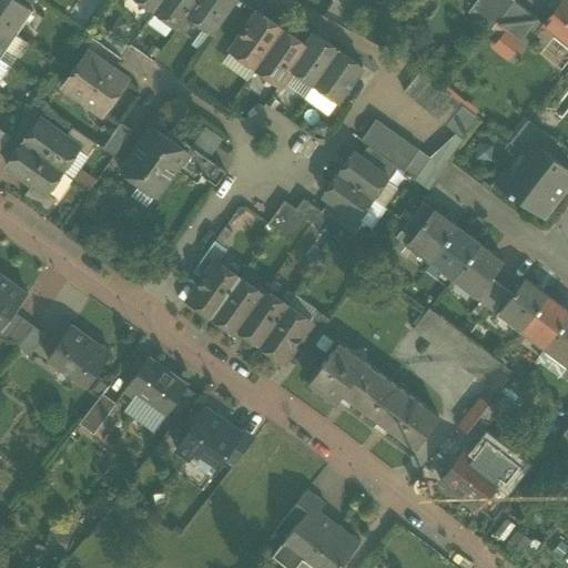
[(17,0),(0,0),(0,23),(17,34),(33,11),(29,9),(17,0)]
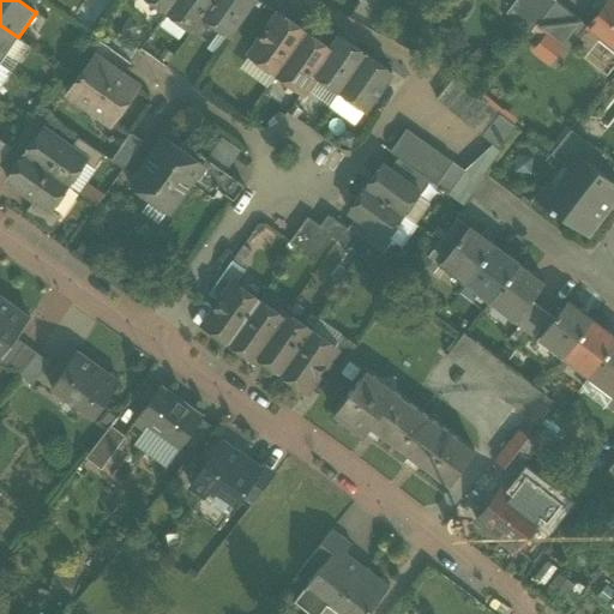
[(146,0),(166,14),(175,0),(146,0)]
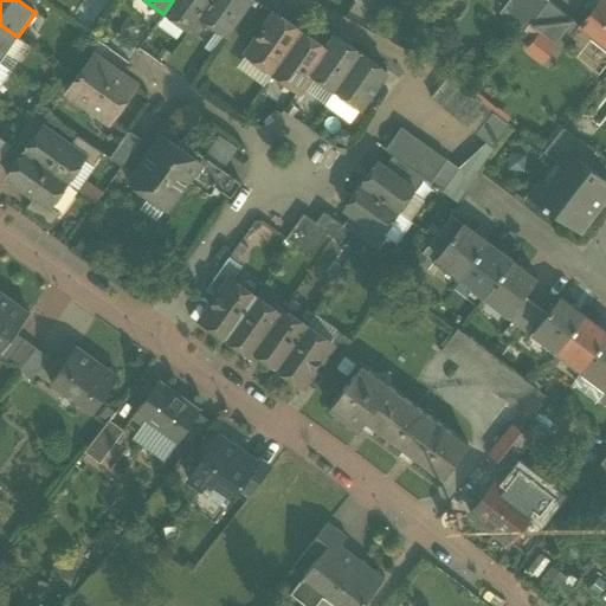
[(199,18),(211,0),(173,0),(163,14),(189,32),(199,18)]
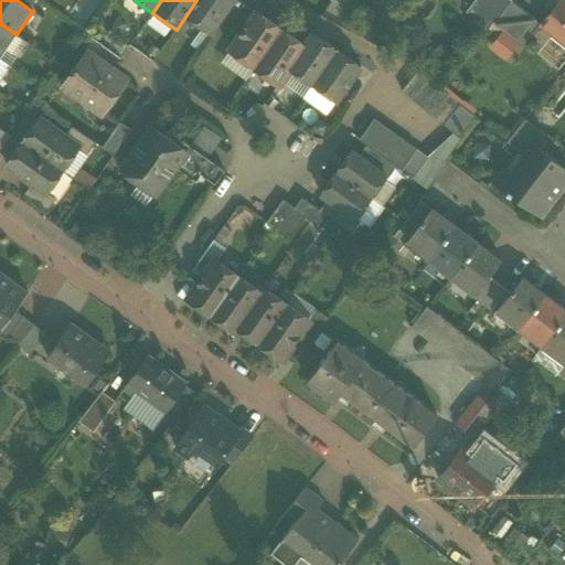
[(233,0),(196,0),(185,17),(209,34),(233,0)]
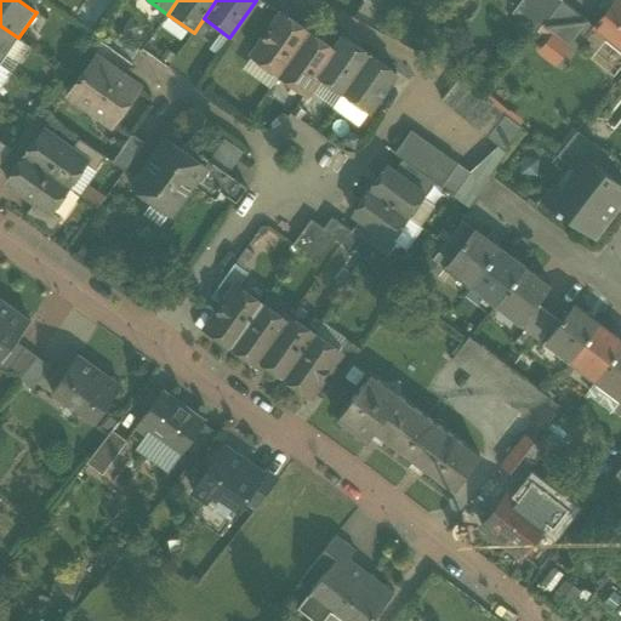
[(537,51),(556,64),(590,20),(563,0),(520,0),(517,6),(551,32),(537,51)]
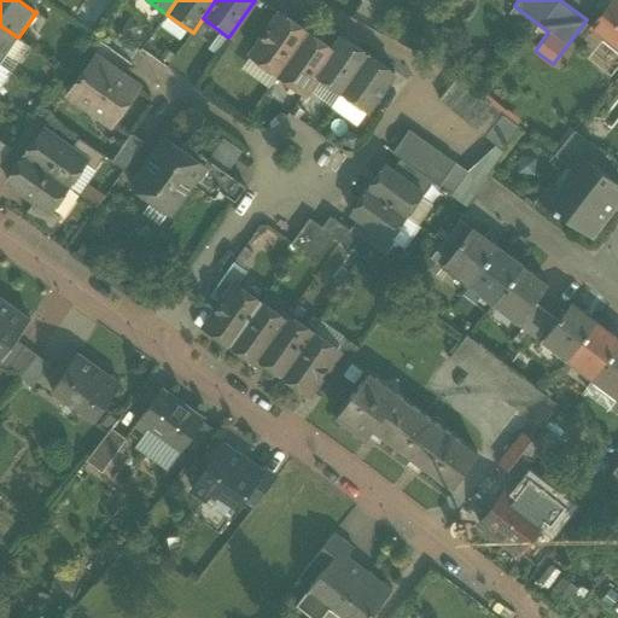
[(617,51),(617,1),(616,0),(600,0),(596,6),(604,12),(590,29),(617,51)]
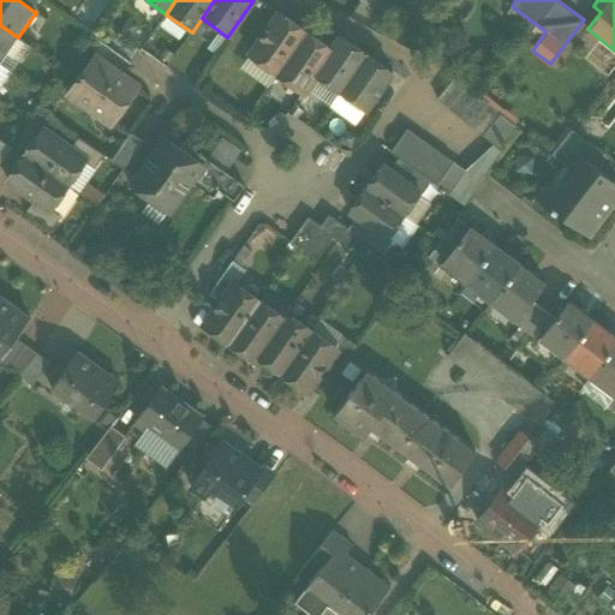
[(276,75),(305,33),(279,15),(250,55),(276,75)]
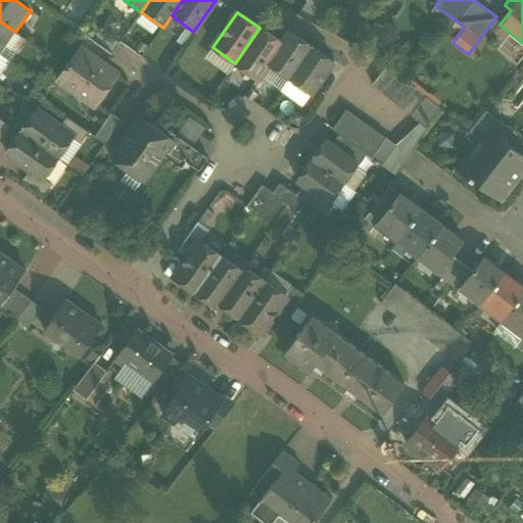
[(0,53),(15,32),(0,21),(0,53)]
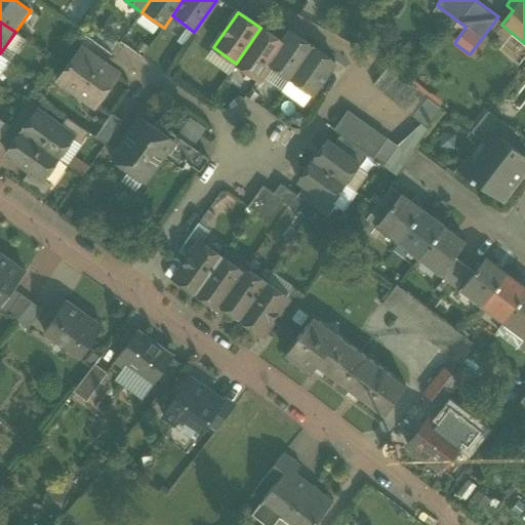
[(268,66),(283,43),(260,28),(236,64),(257,79),(268,66)]
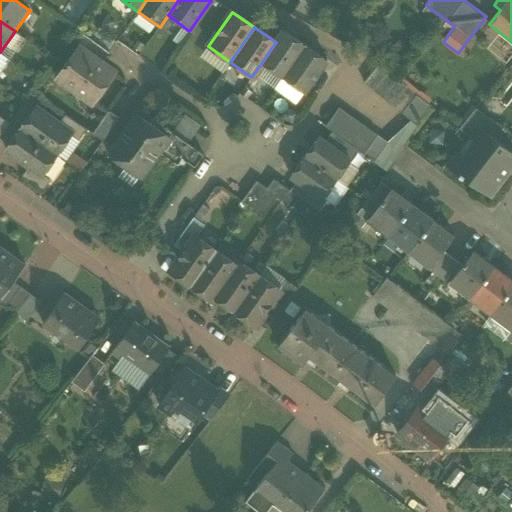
[(282,79),(306,46),(284,31),(276,42),(261,64),(282,79)]
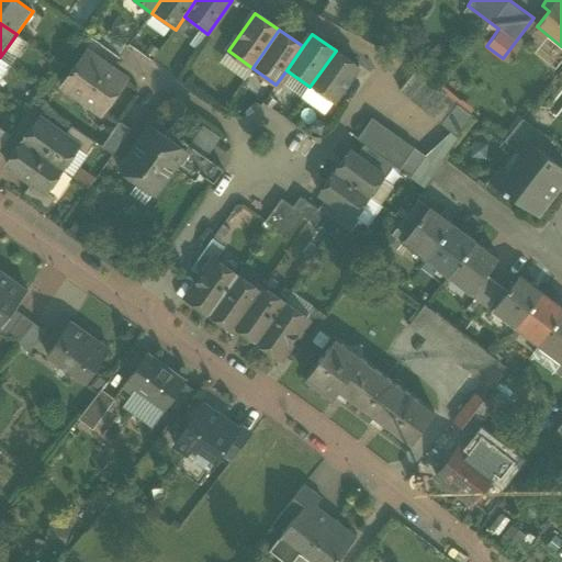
[(334,103),(359,67),(336,51),(310,87),(334,103)]
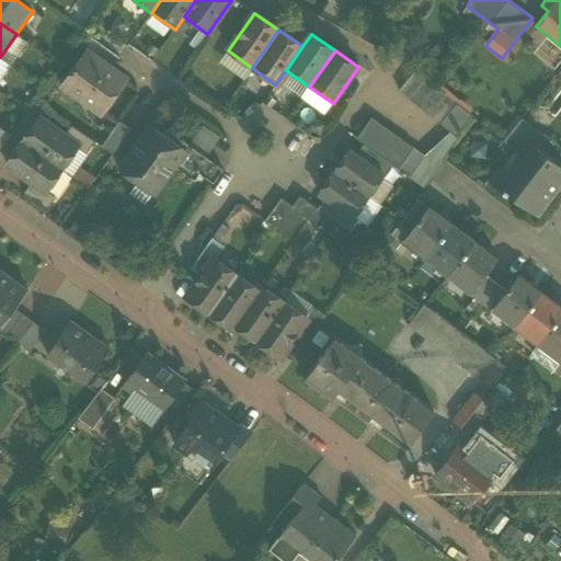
[(102,114),(125,80),(86,54),(63,87),(102,114)]
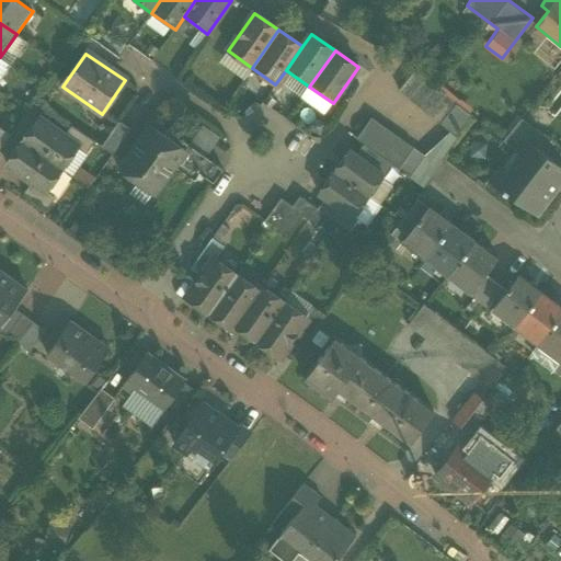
[(409,100),(425,79),(415,71),(398,91),(409,100)]
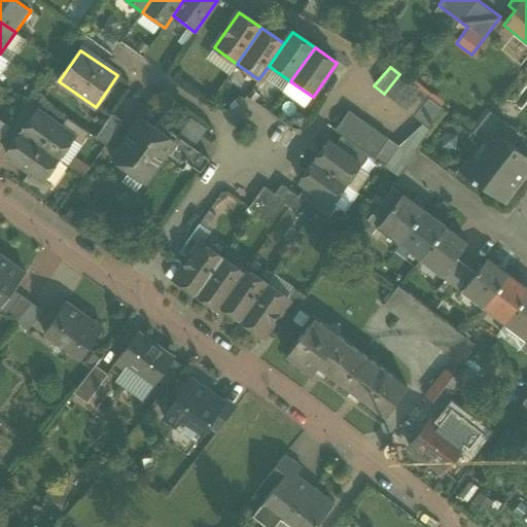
[(393,101),(409,82),(399,74),(384,94),(393,101)]
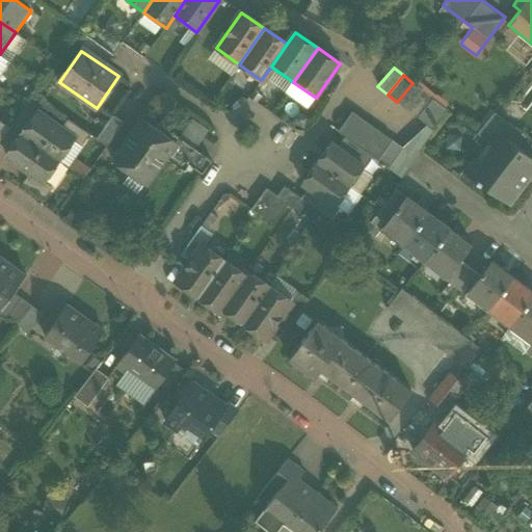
[(407,110),(423,90),(413,83),(397,102),(407,110)]
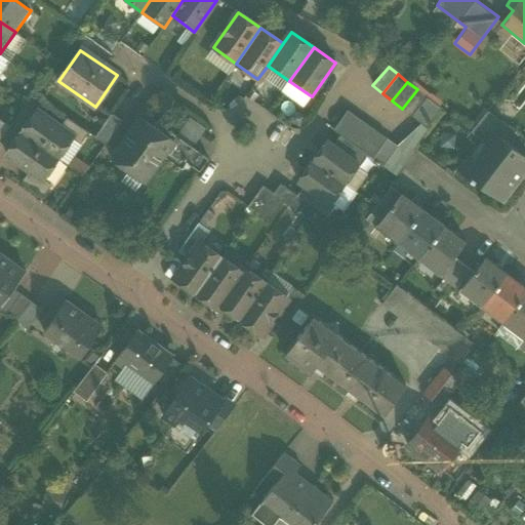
[(411,116),(427,97),(417,89),(402,109),(411,116)]
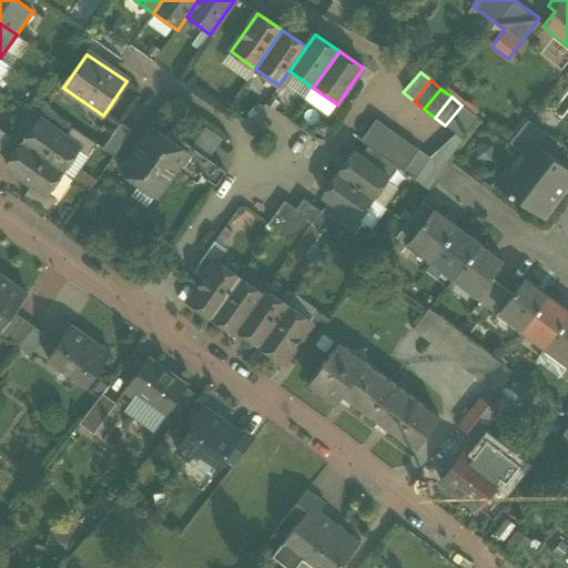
[(463,140),(477,118),(462,105),(445,125),(463,140)]
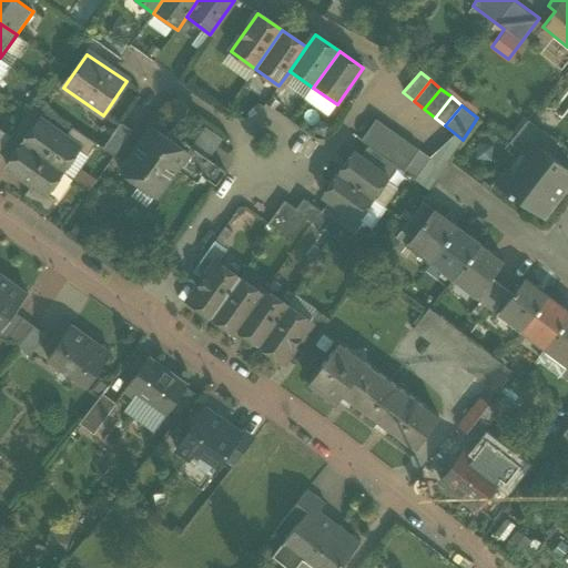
[(64,139),(39,120),(22,143),(63,172),(79,150),(80,149),(64,139)]
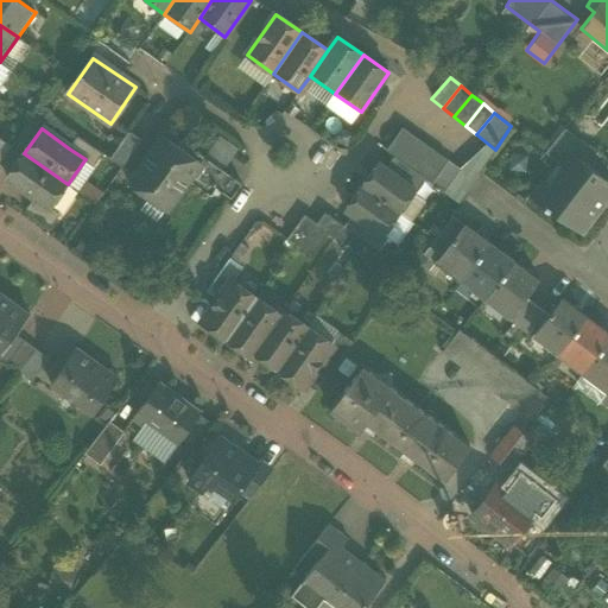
[(397,159),(413,137),(403,128),(386,151),(394,157),(397,159)]
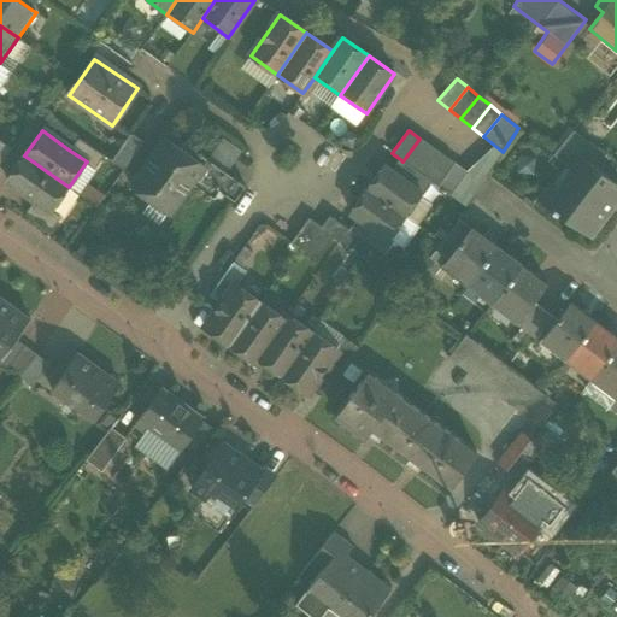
[(580,156),(588,163),(598,151),(573,131),(558,150),(575,163),(580,156)]
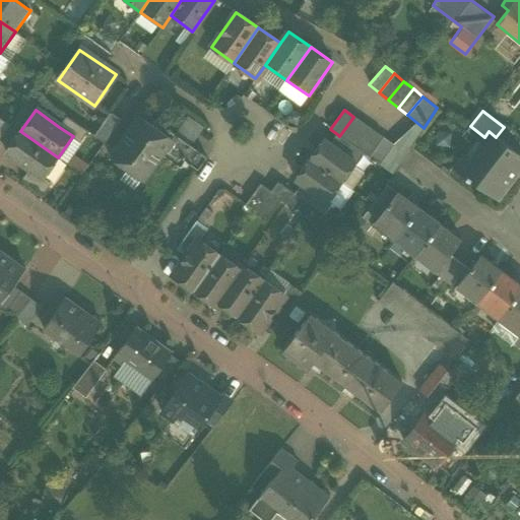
[(105,144),(121,121),(110,113),(93,136),(105,144)]
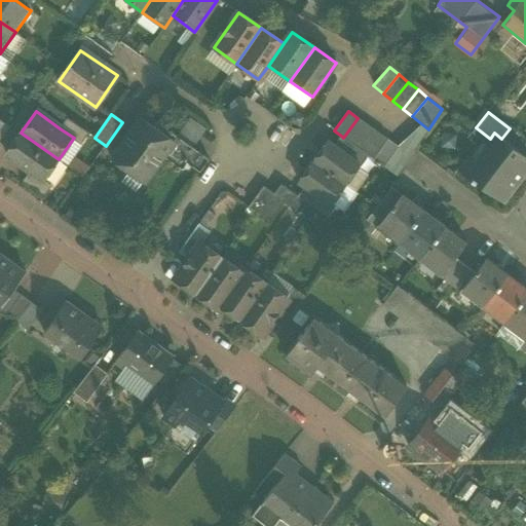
[(200,173),(210,159),(156,121),(153,126),(142,117),(111,159),(128,172),(127,174),(141,184),(143,182),(145,183),(164,156),(182,170),(187,162),(200,173)]
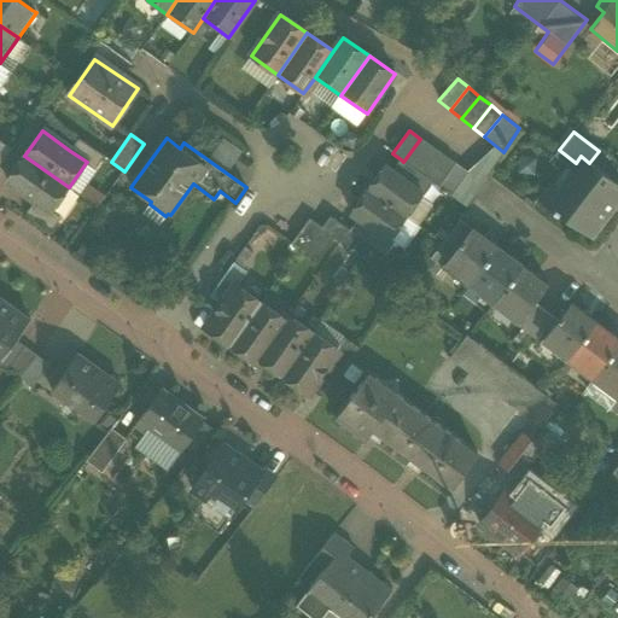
[(79,139),(70,151),(87,162),(86,163),(95,169),(104,157),(79,139)]
